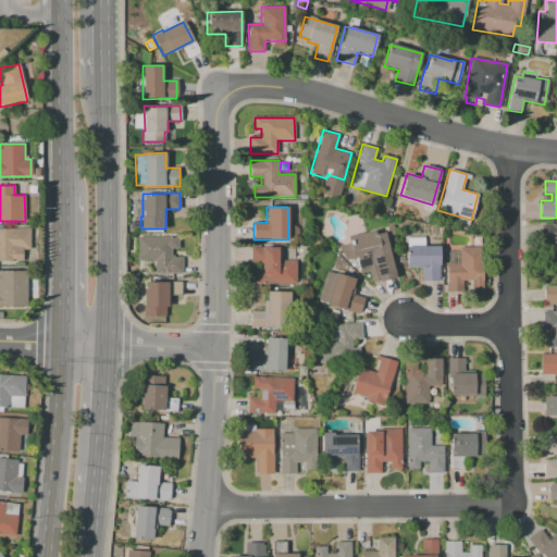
[(541,224),(556,224),(556,261),(548,261),(548,248),(553,248),(553,240),(541,240),(541,224)]
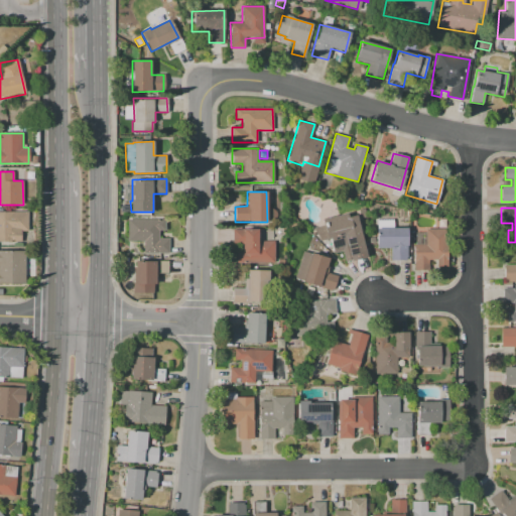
[(0,212),(28,212),(28,231),(20,231),(20,242),(0,242),(0,212)]
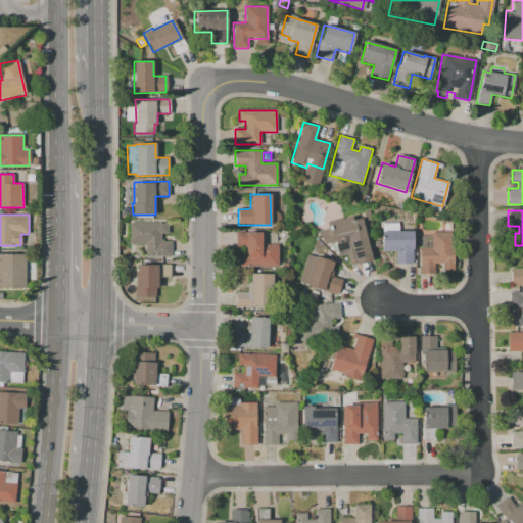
[(360,215),(371,260),(349,266),(347,255),(338,257),(334,242),(324,244),(320,231),(327,229),(326,226),(329,225),(329,222),(360,215)]
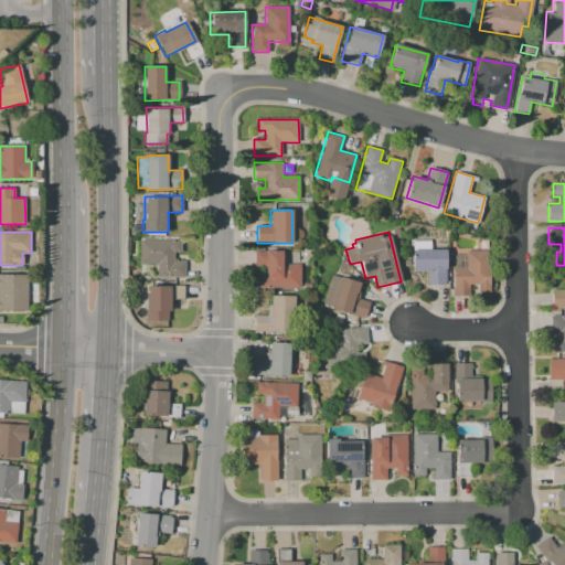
[(139,241),(180,240),(180,253),(173,253),(174,262),(184,262),(184,278),(157,278),(157,264),(140,264),(139,241)]
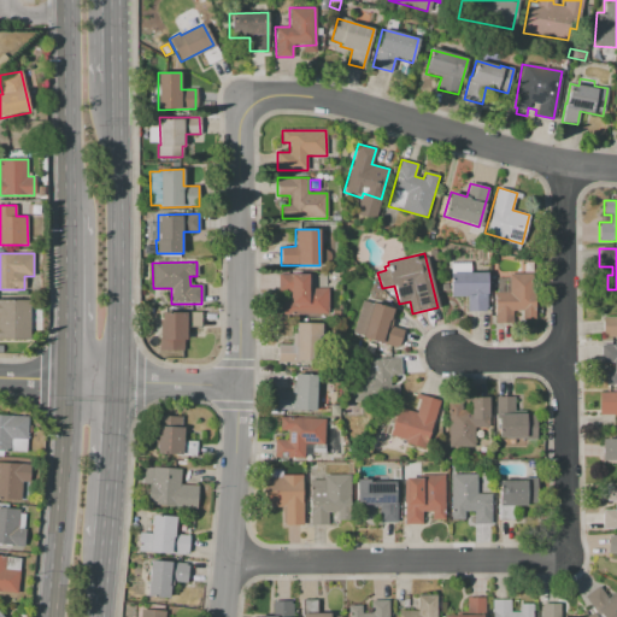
[(523,262),(532,262),(533,271),(523,271),(523,262)]
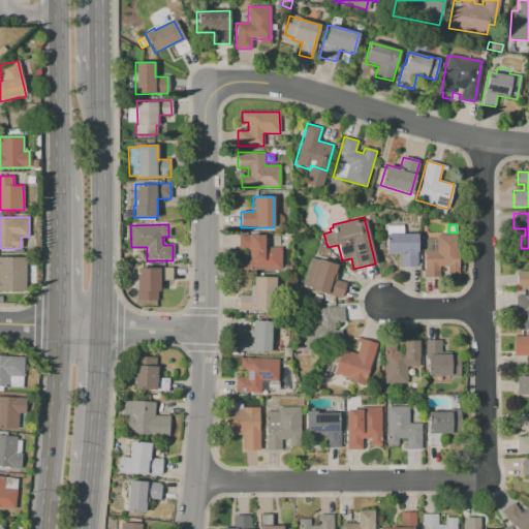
[(386,225),(403,225),(403,234),(416,234),(416,267),(400,267),(400,254),(386,254),(386,225)]
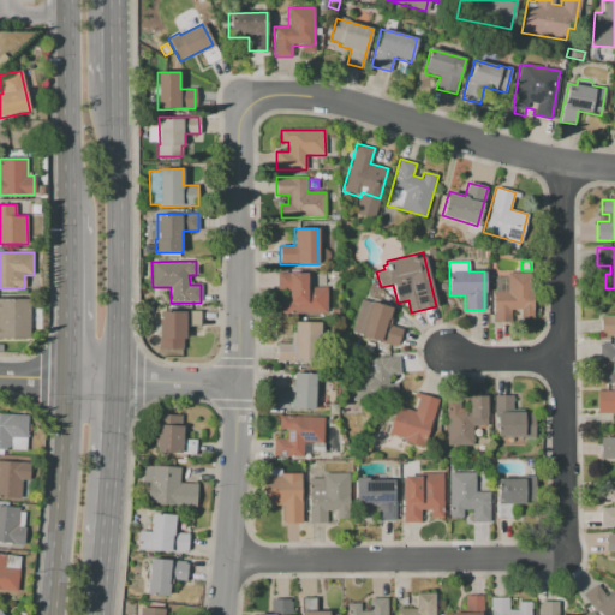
[(278,273),(306,273),(308,288),(327,288),(327,315),(282,315),(282,300),(290,300),(290,291),(278,291),(278,273)]
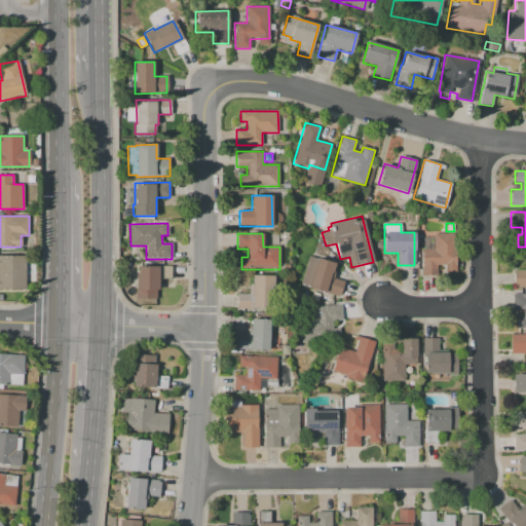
[(422,275),(422,249),(422,237),(434,237),(434,233),(456,233),(456,271),(445,271),(445,265),(437,265),(437,275),(422,275)]
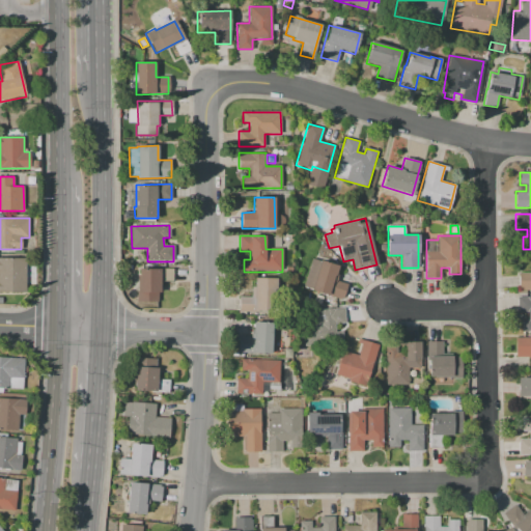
[(0,258),(26,258),(27,291),(0,291),(0,258)]
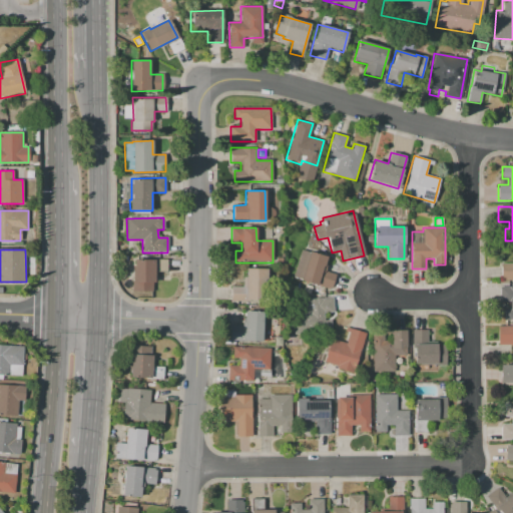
[(331,290),(293,278),(301,249),(326,257),(324,264),(326,265),(324,271),(336,275),(331,290)]
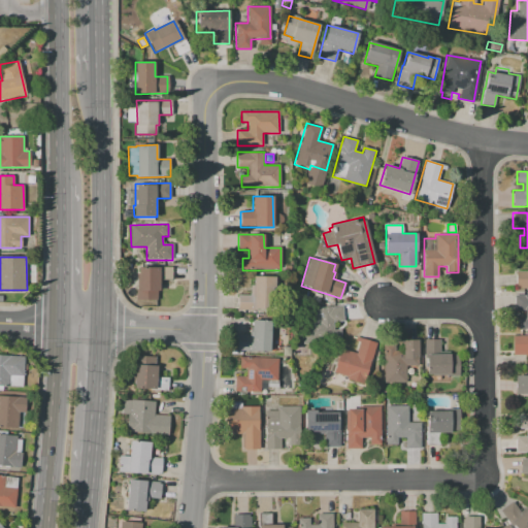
[(527,288),(516,289),(515,271),(527,271),(527,257),(527,288)]
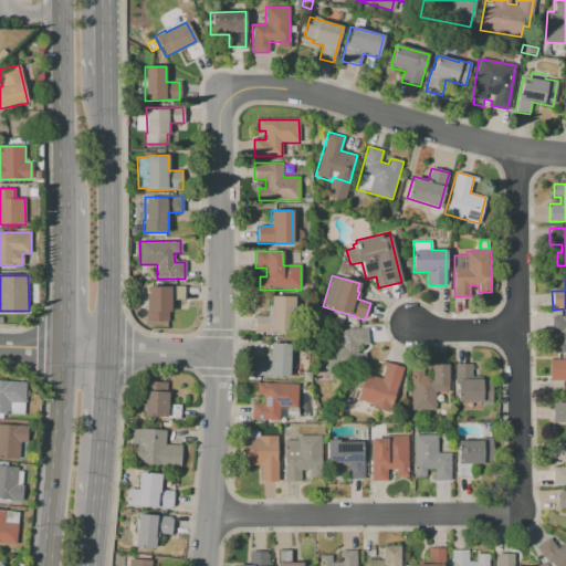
[(182,286),(184,297),(170,297),(170,312),(168,312),(169,322),(145,322),(145,310),(148,310),(147,287),(182,286)]
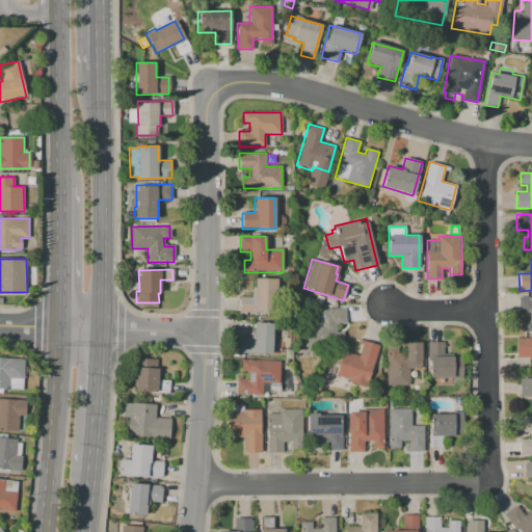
[(276,278),(276,312),(239,312),(239,297),(251,297),(251,288),(255,288),(255,278),(276,278)]
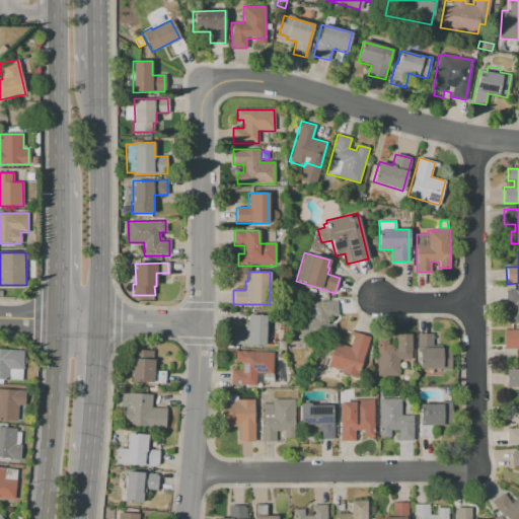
[(309,288),(316,290),(314,297),(307,295),(309,288)]
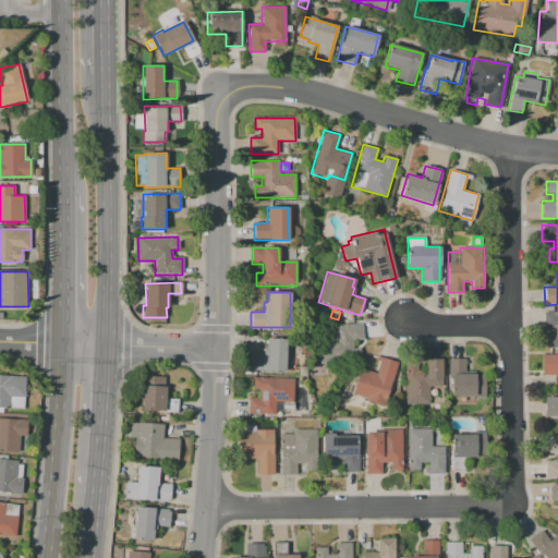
[(557,349),(548,349),(548,337),(555,337),(555,328),(543,328),(543,312),(557,312),(557,349)]
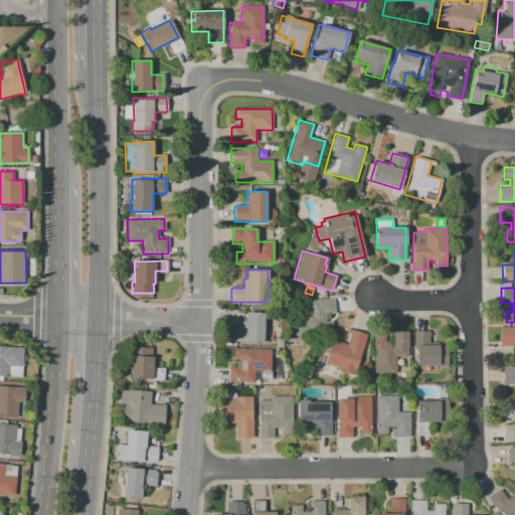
[(331,334),(296,336),(295,322),(310,321),(309,300),(333,299),(334,314),(325,314),(326,322),(332,321),(333,332),(330,332),(331,334)]
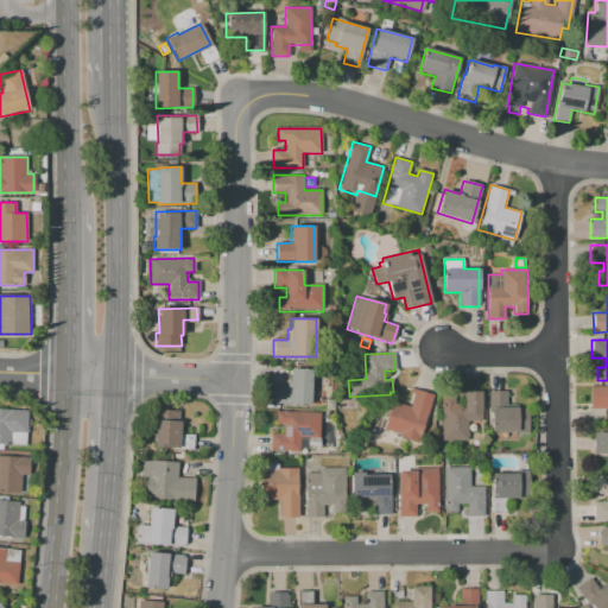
[(311,371),(309,405),(270,404),(271,385),(286,385),(287,377),(290,377),(290,369),(311,371)]
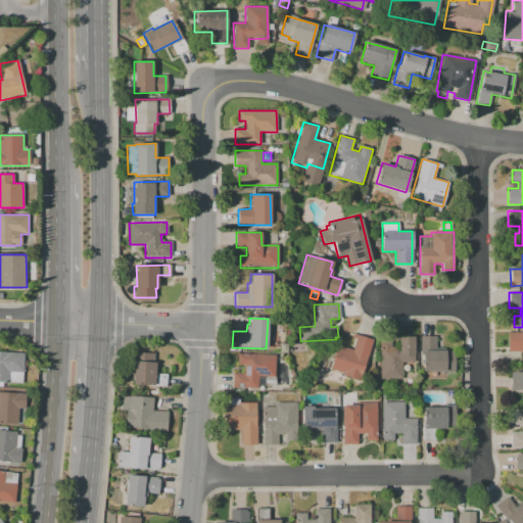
[(508,332),(522,332),(522,351),(508,351),(508,332)]
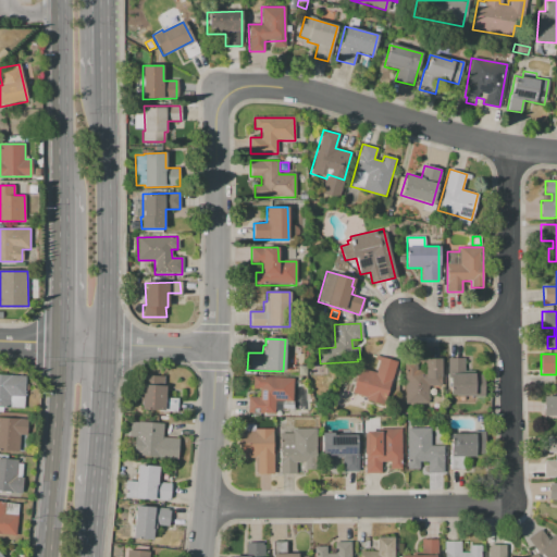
[(396,361),(384,405),(366,399),(366,398),(351,394),(359,368),(371,371),(375,356),(396,361)]
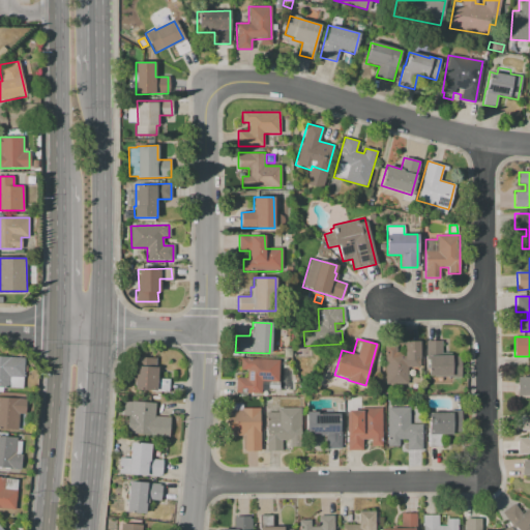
[(461,378),(451,378),(451,384),(433,384),(433,379),(428,379),(428,365),(425,365),(425,341),(441,341),(441,353),(451,353),(451,356),(461,356),(461,378)]
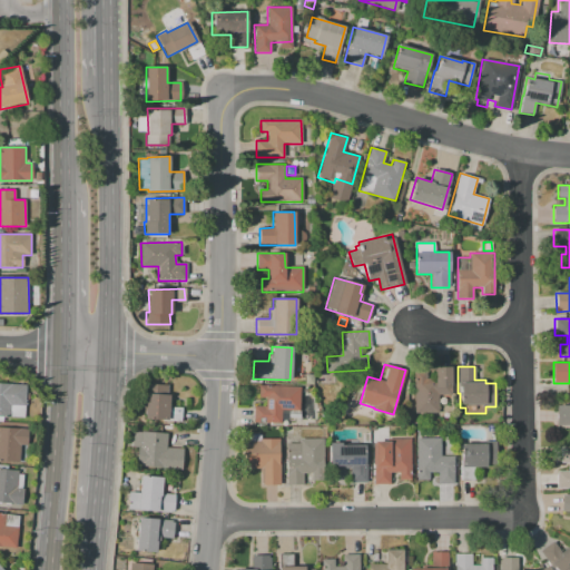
[(451,367),(451,394),(438,395),(438,413),(414,413),(413,372),(425,372),(425,379),(432,379),(432,381),(434,381),(434,367),(451,367)]
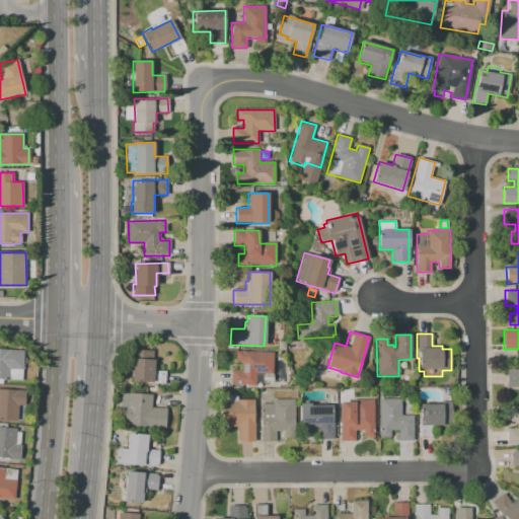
[(0,349),(23,351),(21,381),(0,379),(0,349)]
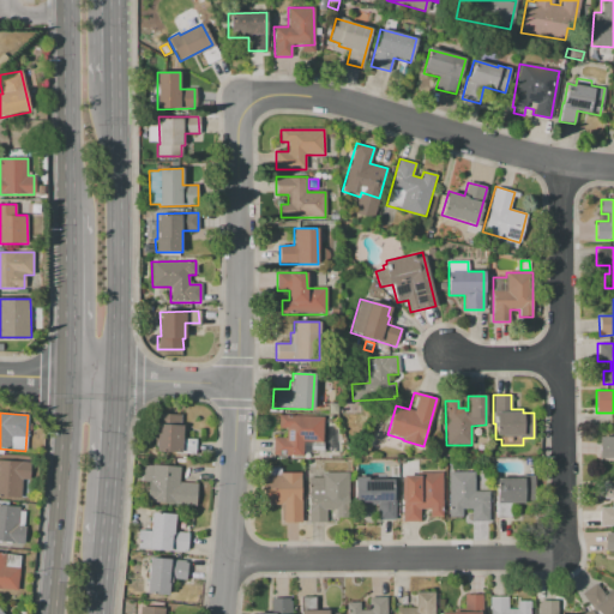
[(278,415),(324,417),(323,443),(302,443),(302,456),(272,455),(274,438),(286,438),(286,428),(278,428),(278,415)]
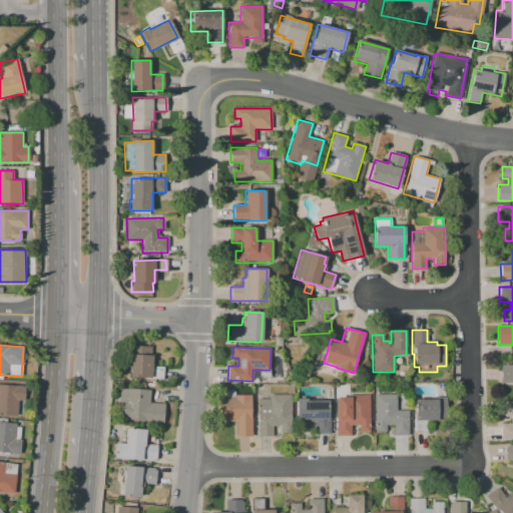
[(129,377),(131,355),(152,356),(151,367),(163,368),(162,380),(129,377)]
